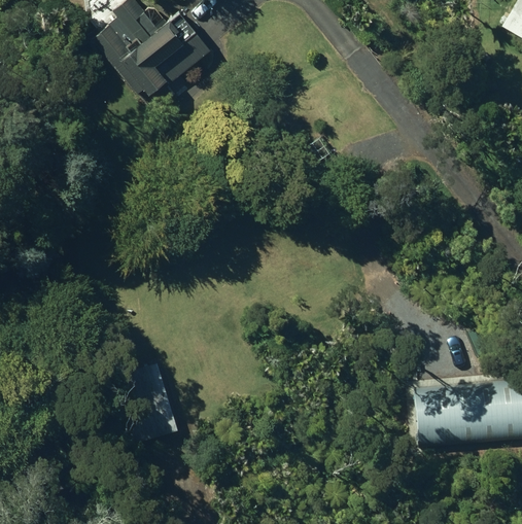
[(115,21),(100,33),(147,91),(163,77),(167,82),(208,48),(178,11),(154,31),(129,0),(124,0),(109,13),(115,21)]
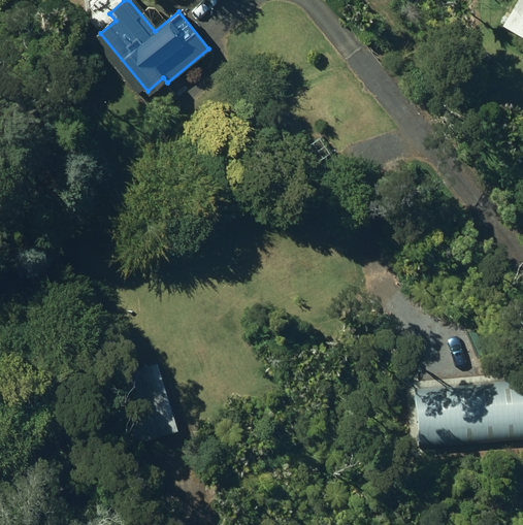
[(522,2),(508,27),(522,35),(522,2)]
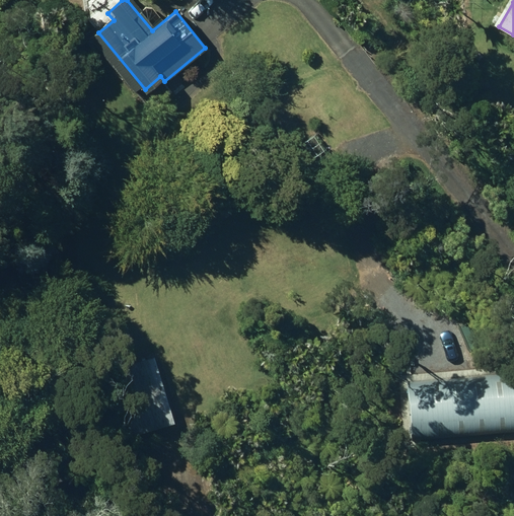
[(122,380),(138,433),(167,425),(151,371),(122,380)]
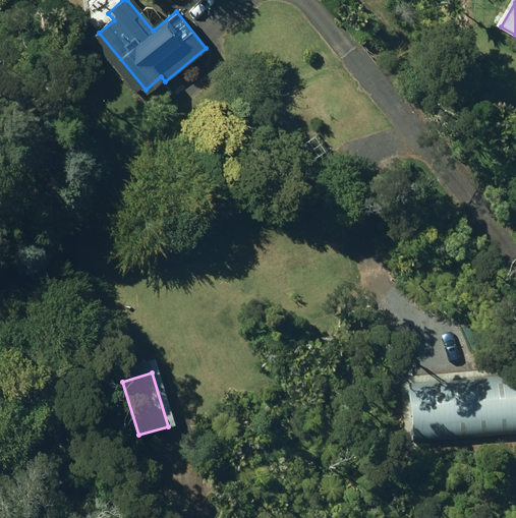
[(409,432),(515,432),(515,391),(409,391),(409,432)]
